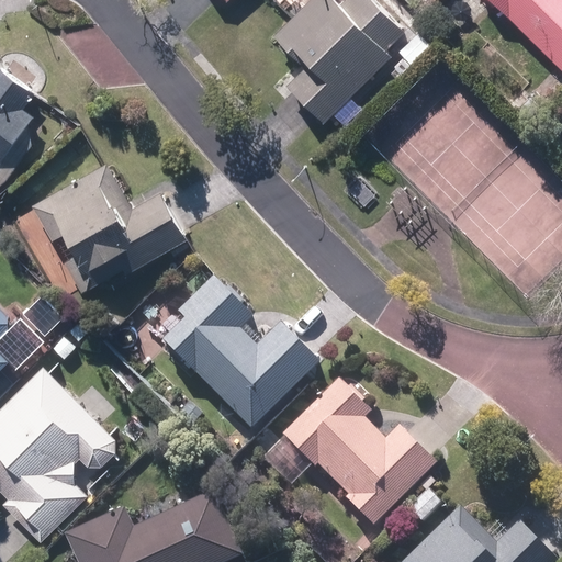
[(338,0),(337,1),(335,0),(310,0),(273,37),(305,68),(282,90),(301,109),(322,130),(344,107),(346,109),(377,78),(395,59),(385,49),(404,31),(372,0),(338,0)]
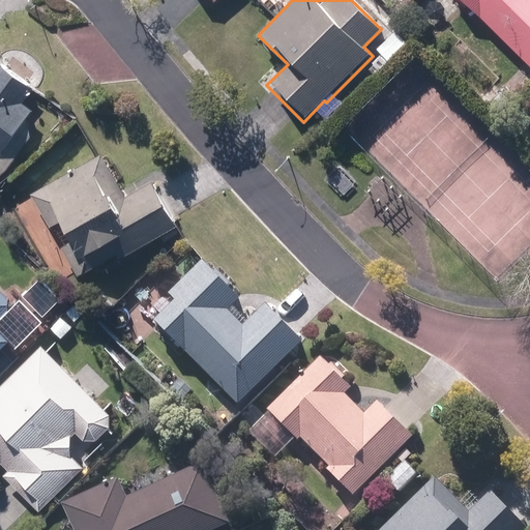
[(529,0),(460,0),(529,66),(529,0)]
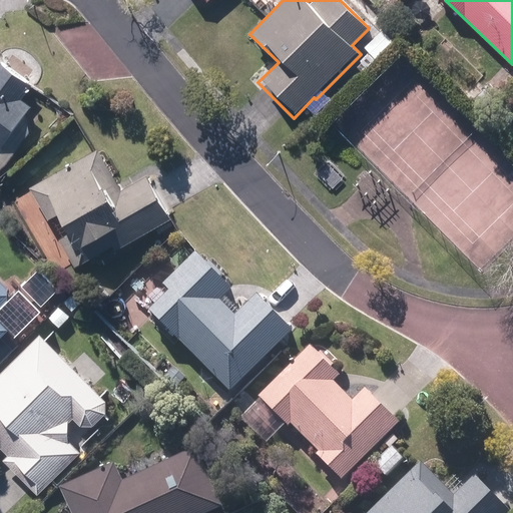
[(0,151),(31,109),(17,99),(30,82),(0,60),(0,151)]
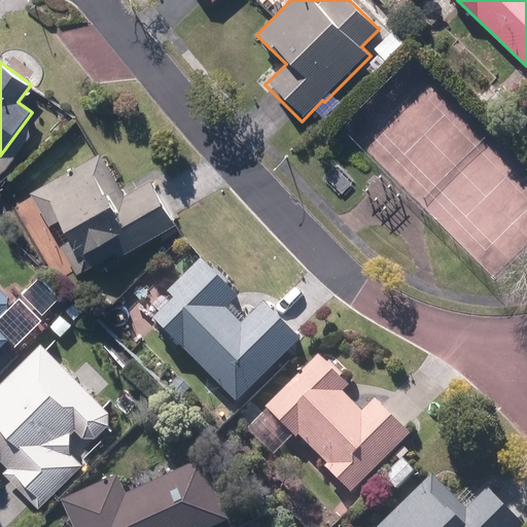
[(148,177),(123,190),(103,153),(30,192),(55,239),(59,237),(77,274),(173,226),(162,203),(148,177)]
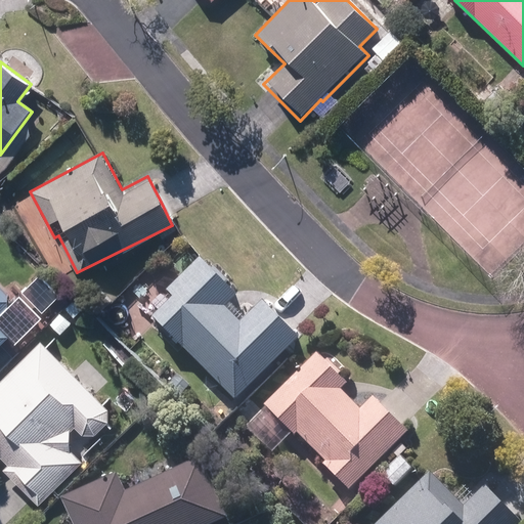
[(237,293),(201,257),(143,314),(177,347),(235,404),(277,362),(275,360),(297,338),(280,321),(262,303),(242,323),(224,306),(237,293)]
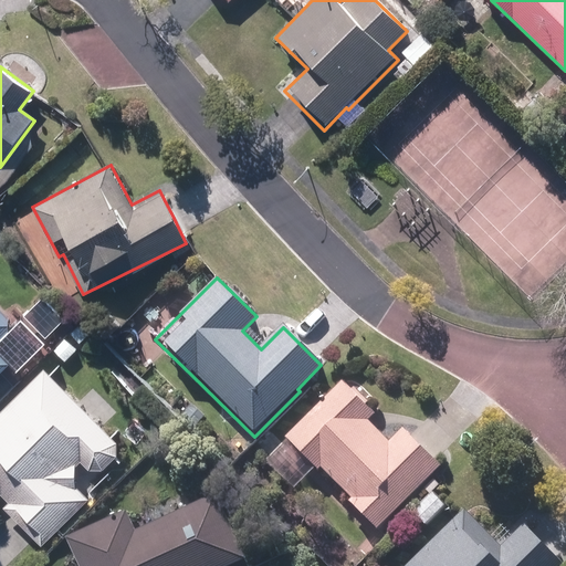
[(0,374),(9,366),(0,354),(0,341),(10,332),(12,320),(0,308),(0,374)]
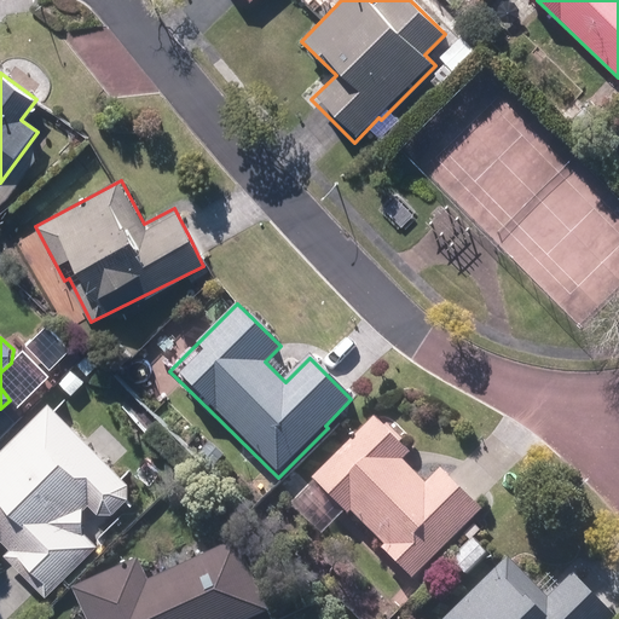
[(0,451),(0,542),(10,551),(6,555),(25,576),(42,595),(97,548),(81,530),(81,509),(97,512),(110,510),(129,496),(127,484),(119,472),(48,403),(0,451)]
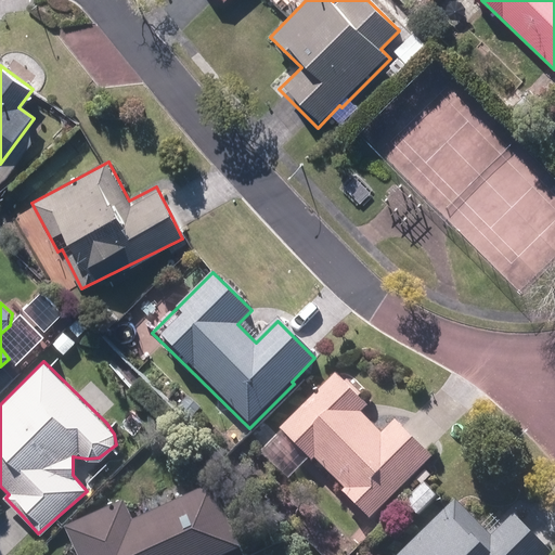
[(399,425),(386,440),(361,420),(370,409),(331,374),(281,431),(318,464),(345,489),(340,494),(371,520),(430,453),(417,441),(399,425)]
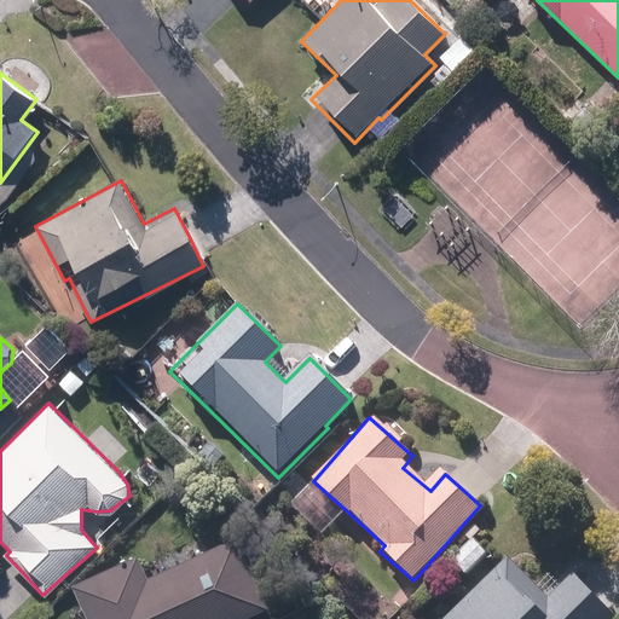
[(265,618),(235,549),(150,586),(140,563),(73,593),(84,618),(265,618)]
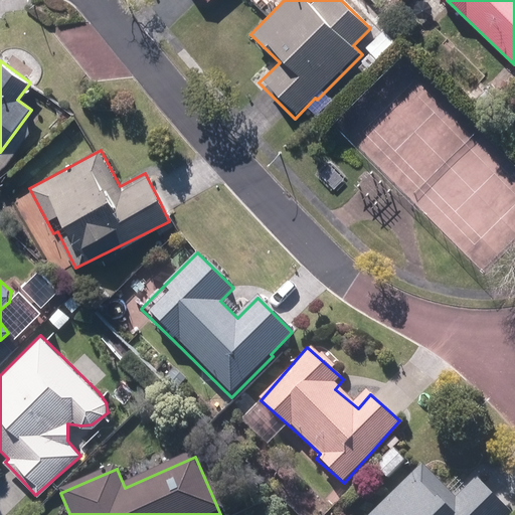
[(514,514),(514,513),(495,493),(479,477),(456,500),(420,465),(369,514),(514,514)]
